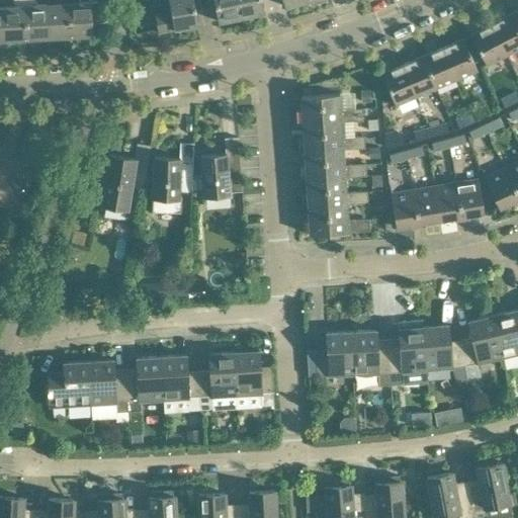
[(26,38),(23,0),(12,0),(13,6),(2,6),(4,39),(26,38)]
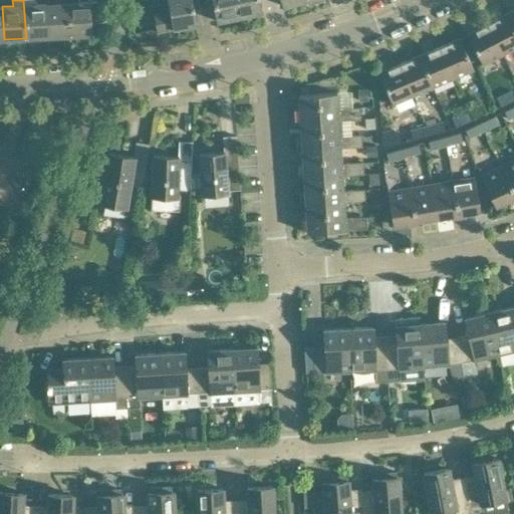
[(47,36),(46,4),(35,5),(34,0),(23,0),(26,38),(47,36)]
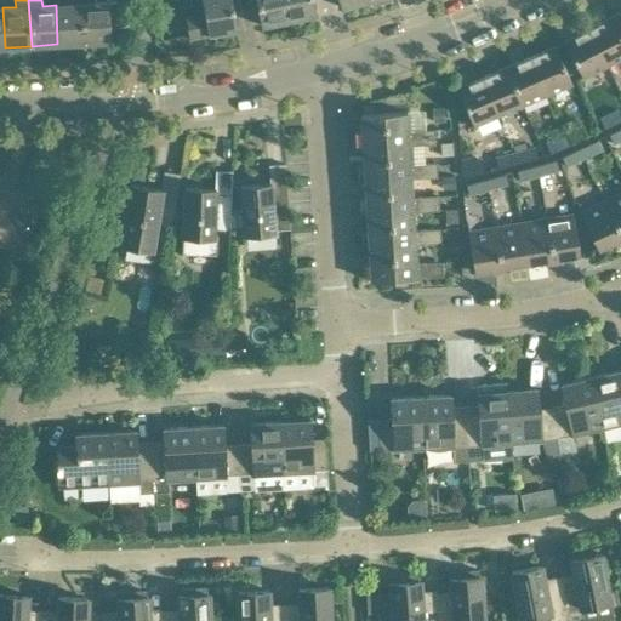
[(84,43),(80,0),(67,0),(68,4),(56,5),(57,44),(84,43)]
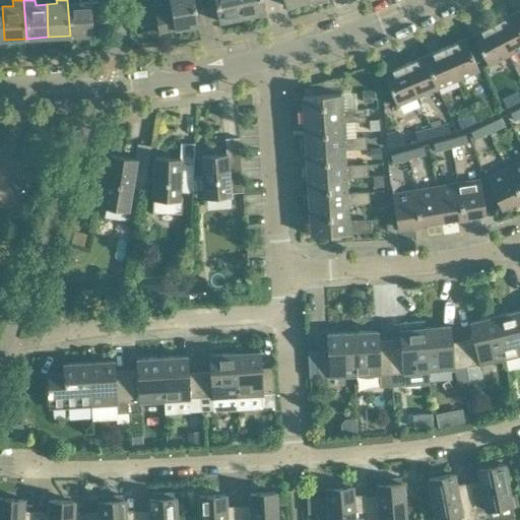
[(78,0),(67,0),(70,36),(92,35),(91,22),(106,21),(113,0),(79,2),(78,0)]
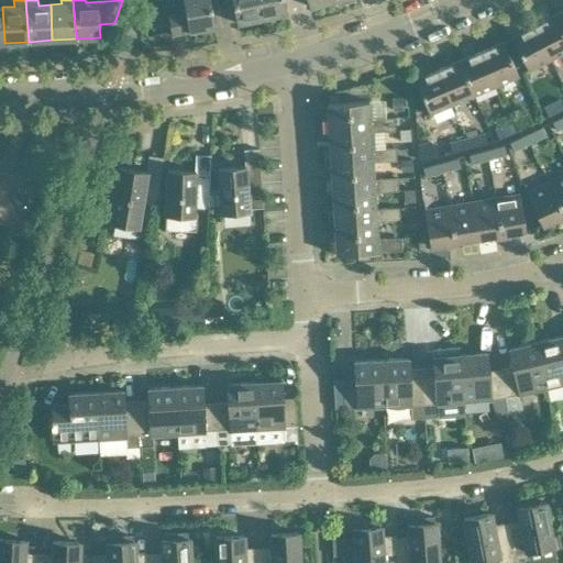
[(189,32),(214,28),(209,0),(184,0),(186,12),(168,14),(172,34),(189,31),(189,32)]
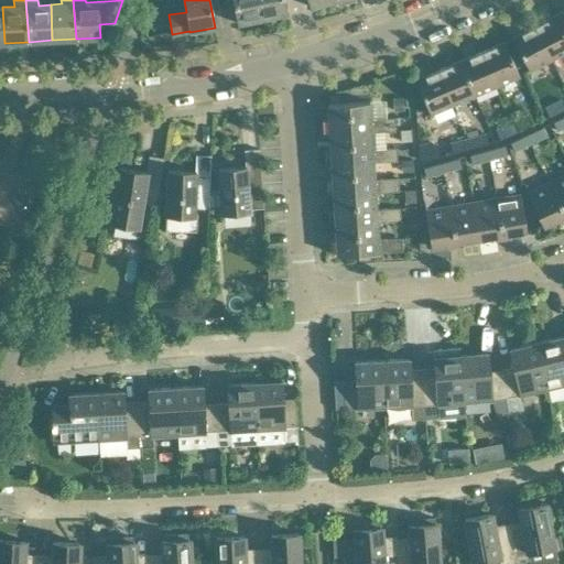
[(262,19),(258,0),(232,0),(238,23),(262,19)]
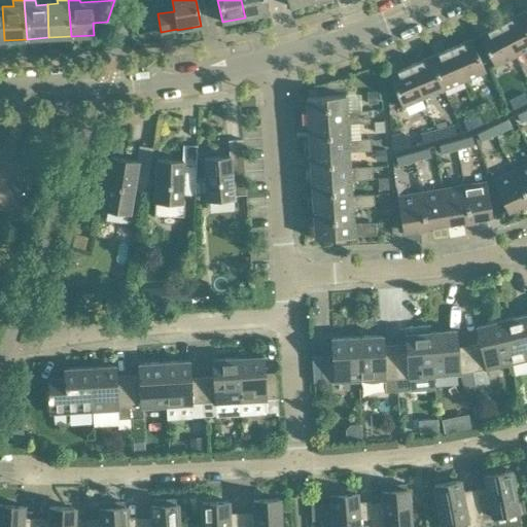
[(241,0),(245,18),(268,12),(265,0),(241,0)]
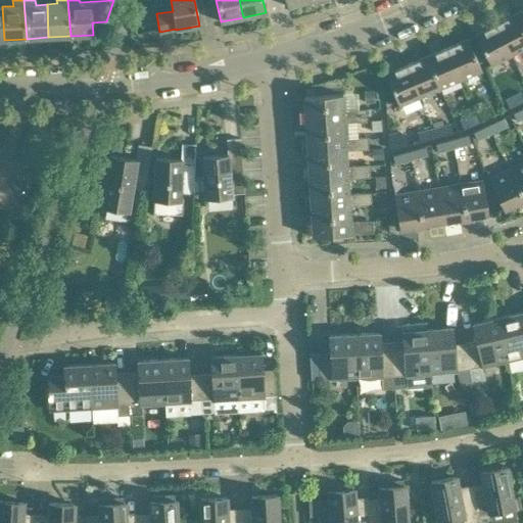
[(522,8),(514,14),(522,31),(522,8)]
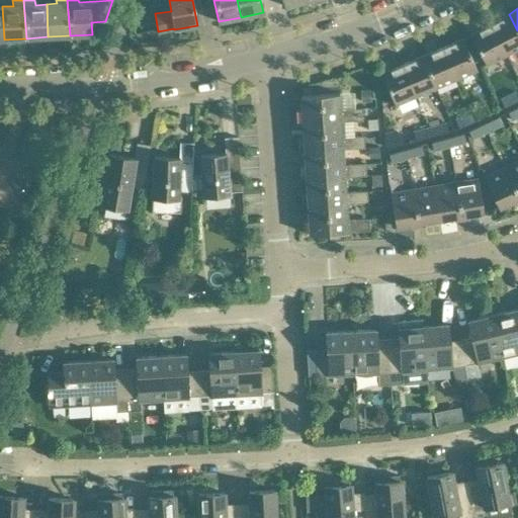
[(517,48),(517,30),(509,14),(490,24),(506,55),(517,48)]
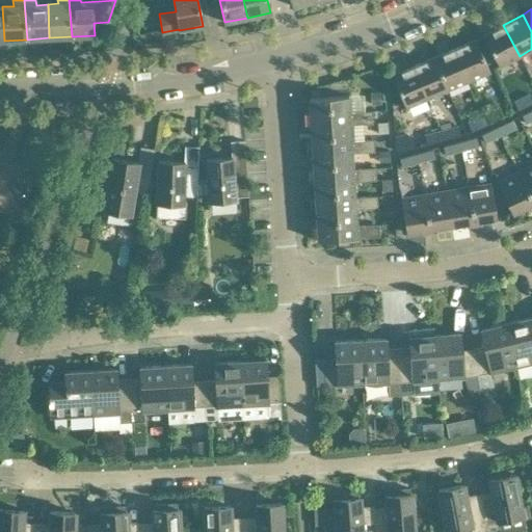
[(520,56),(503,25),(483,35),(499,67),(520,56)]
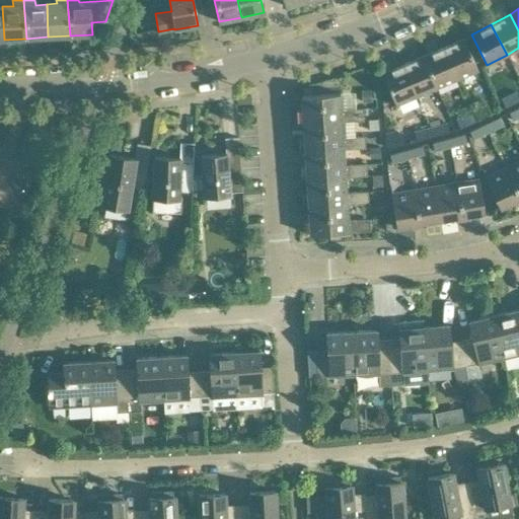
[(464,39),(443,47),(457,78),(477,70),(464,39)]
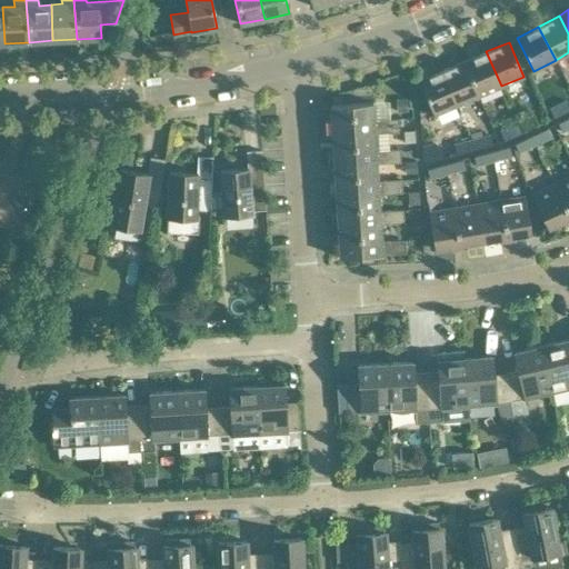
[(501,86),(486,51),(463,61),(479,96),(501,86)]
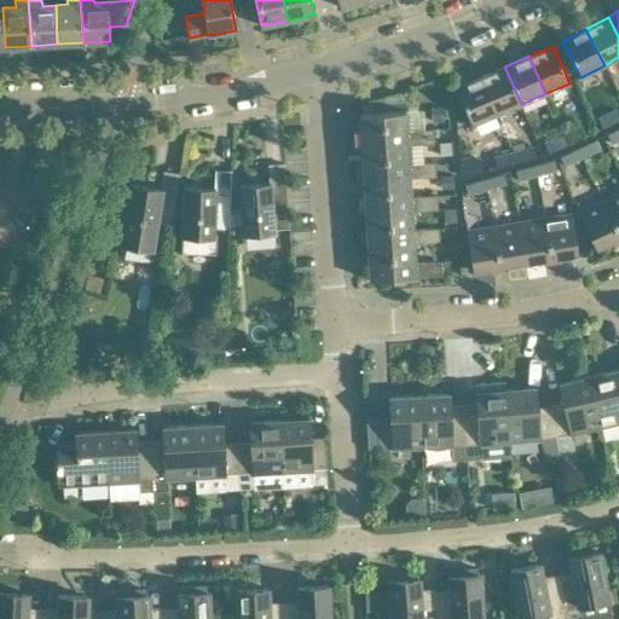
[(521,104),(504,67),(480,76),(496,115),(521,104)]
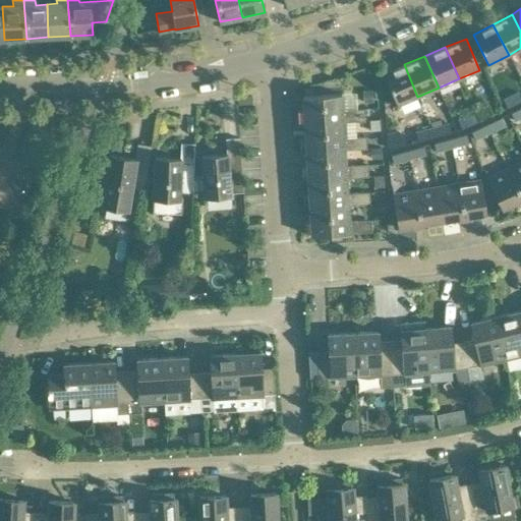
[(417,97),(404,64),(384,73),(397,105),(417,97)]
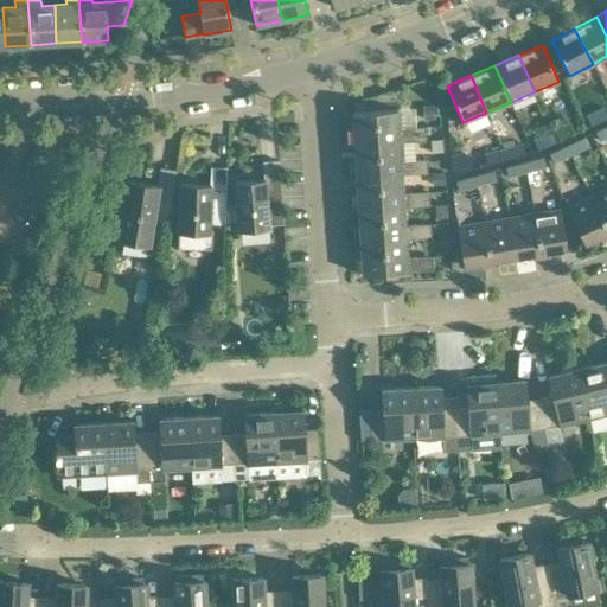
[(433,107),(423,107),(425,119),(432,119),(434,117),(433,107)]
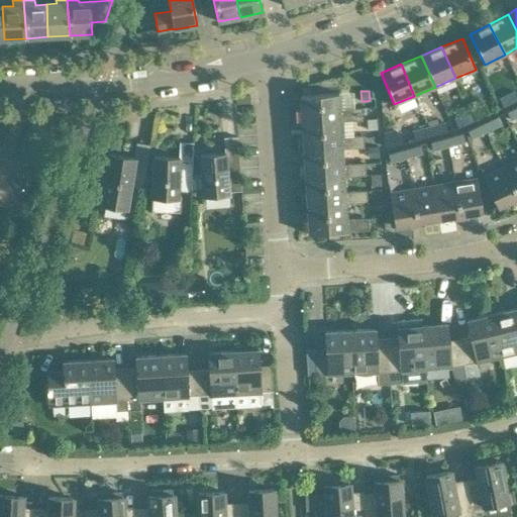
[(499,99),(503,107),(516,99),(516,97),(514,92),(499,99)]
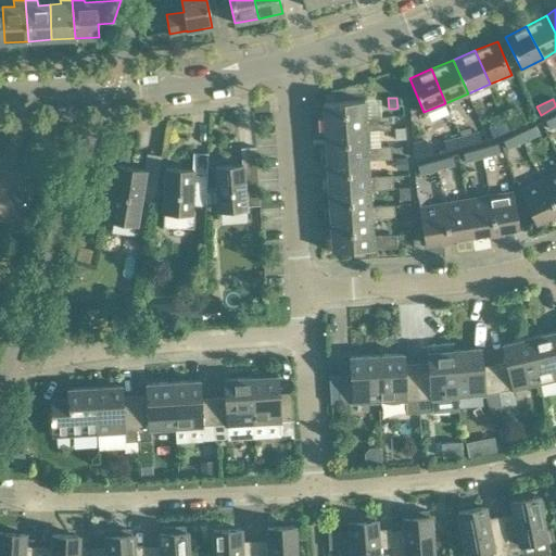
[(323,102),(325,133),(366,129),(366,130),(389,129),(389,115),(365,117),(364,100),(323,102)]
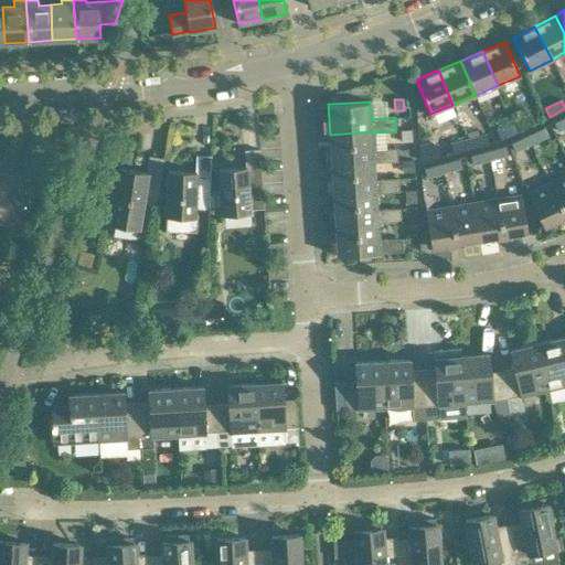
[(530,115),(513,123),(518,131),(534,124),(530,115)]
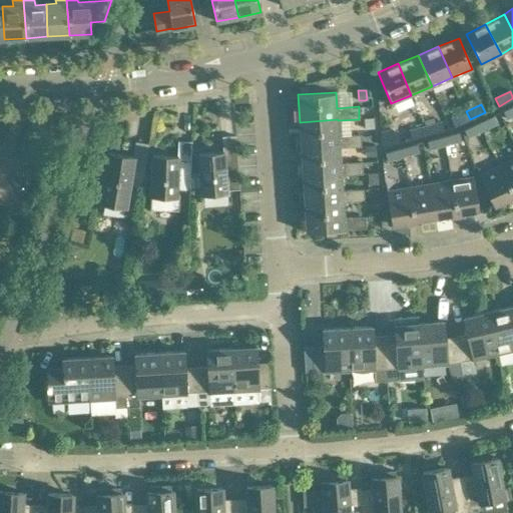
[(512,115),(512,105),(503,110),(507,118),(512,115)]
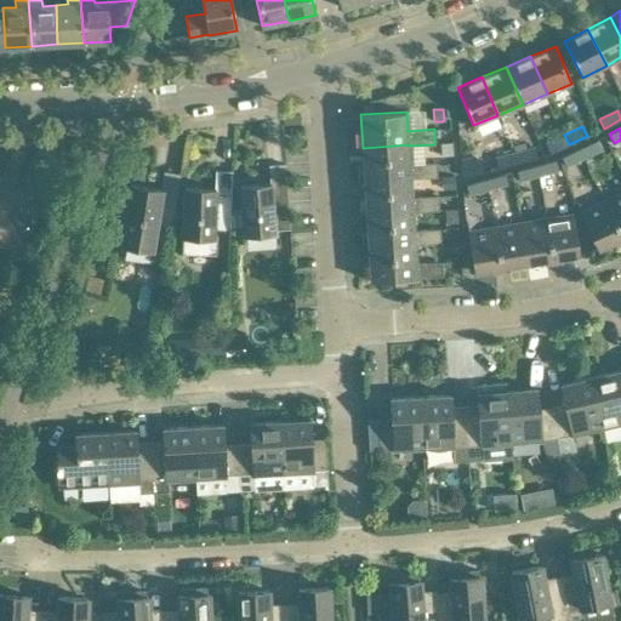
[(569,144),(564,135),(546,143),(550,153),(569,144)]
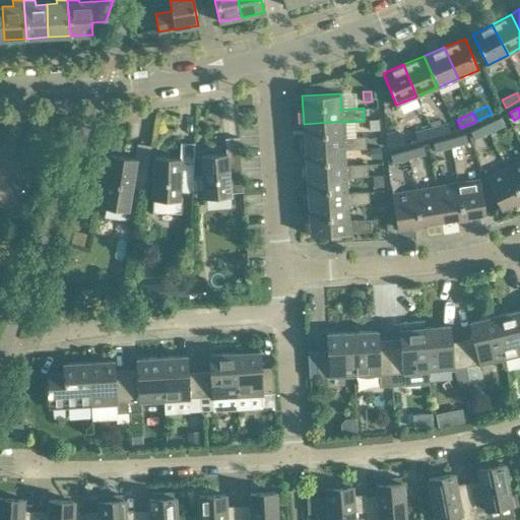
[(501,117),(485,124),(490,132),(505,125),(501,117)]
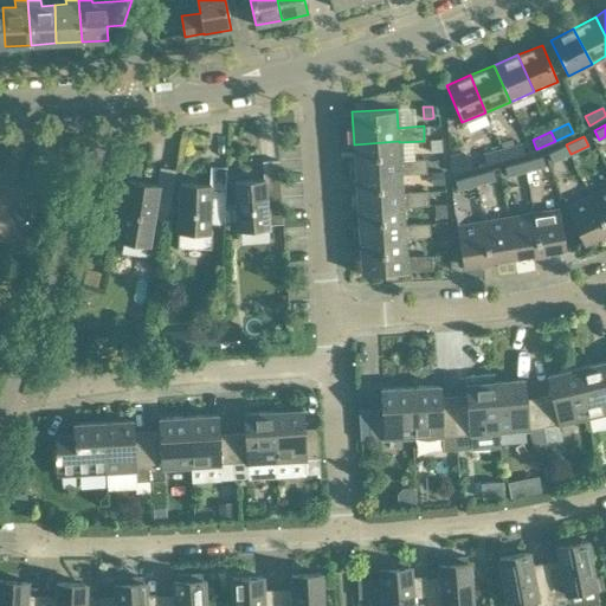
[(400,160),(399,142),(399,141),(354,144),(355,176),(400,174),(426,173),(425,159),(400,160)]
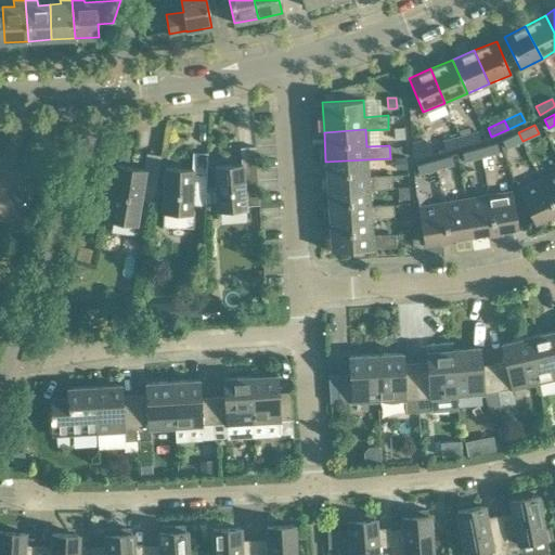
[(477,131),(460,137),(462,145),(479,141),(477,131)]
